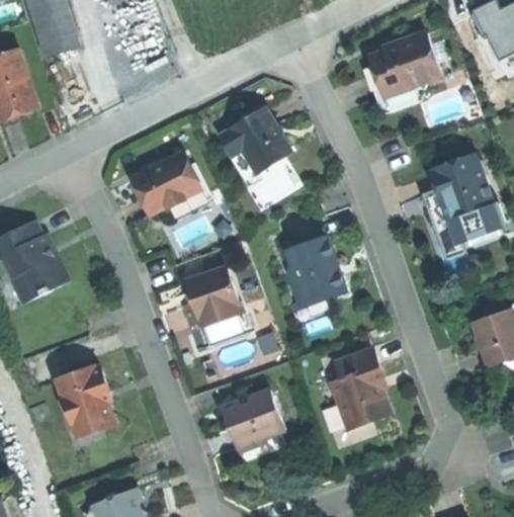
[(25,0),(45,58),(80,47),(65,0),(25,0)]
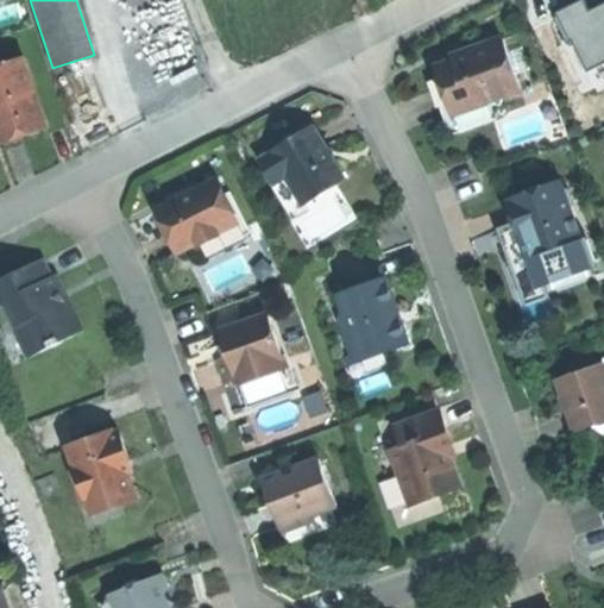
[(178,46),(165,0),(111,0),(127,61),(178,46)]
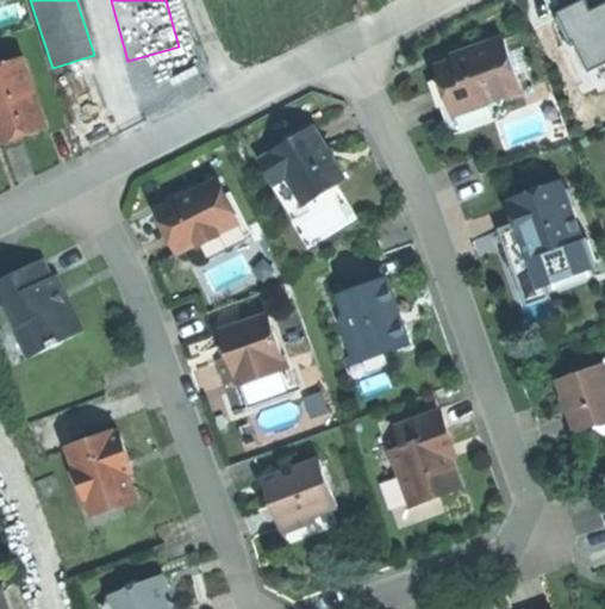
[(604,5),(604,4),(590,12),(584,0),(550,17),(565,44),(572,41),(586,69),(604,60),(604,5)]
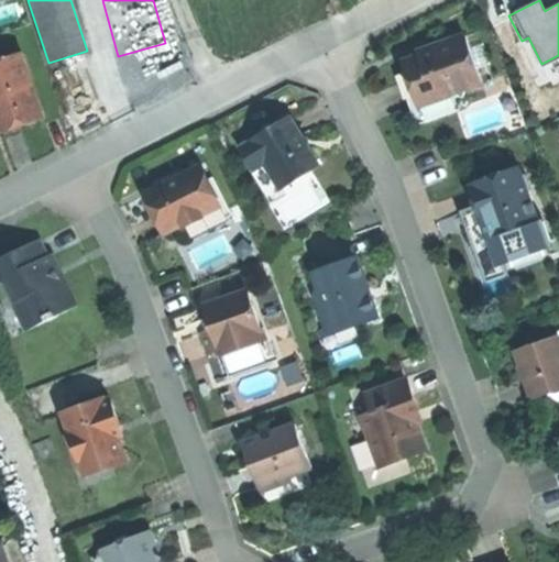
[(418,56),(402,62),(409,85),(417,106),(452,92),(457,83),(467,87),(480,83),(466,40),(436,50),(435,46),(417,52),(418,56)]
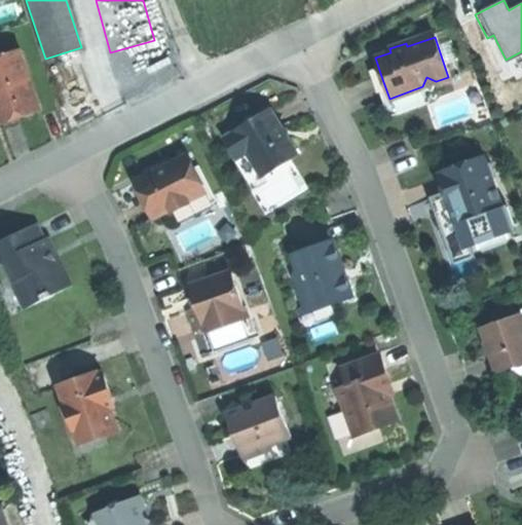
[(21,49),(0,55),(0,123),(19,117),(40,111),(21,49)]
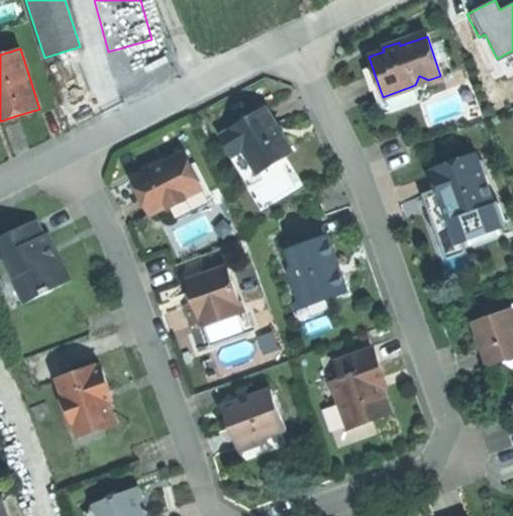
[(415,85),(383,97),(388,111),(419,100),(428,80),(419,76),(415,85)]
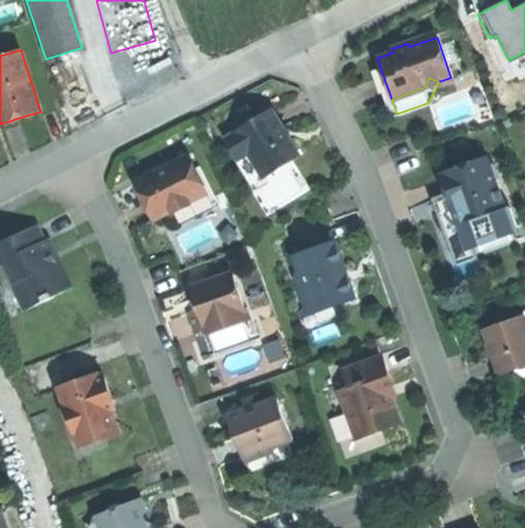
[(236,131),(224,138),(237,158),(248,151),(264,176),(299,155),(288,138),(285,138),(284,131),(271,109),(235,130),(236,131)]
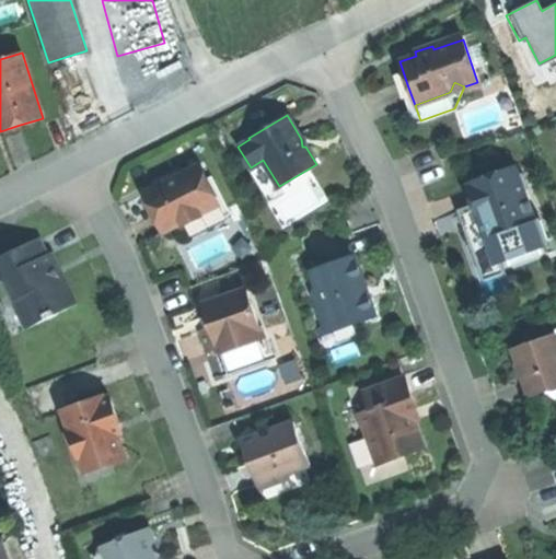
[(166,186),(164,182),(143,191),(152,211),(162,230),(182,220),(200,211),(218,202),(199,164),(178,174),(181,178),(166,186)]
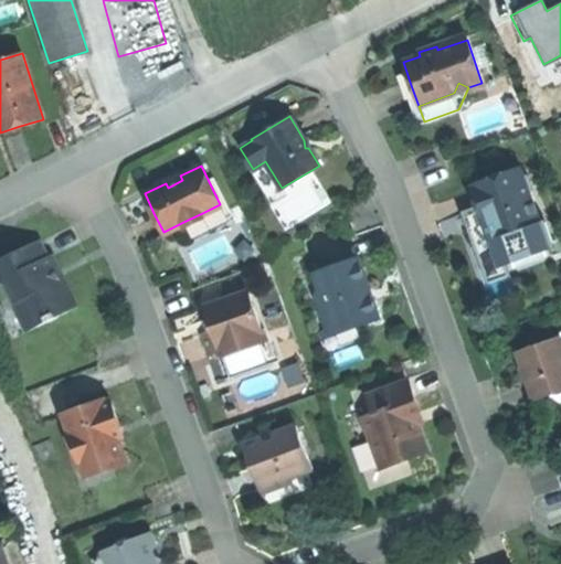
[(518,167),(472,183),(473,187),(467,188),(475,206),(476,210),(480,209),(493,241),(539,223),(537,217),(539,216),(531,197),(529,198),(529,195),(527,191),(521,176),(518,167)]
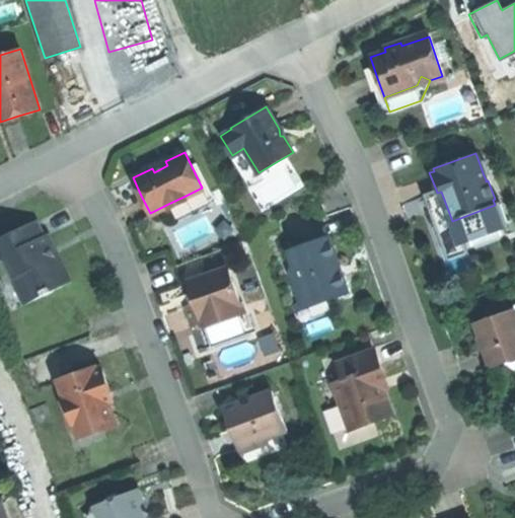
[(483,159),(479,161),(484,175),(488,174),(483,159)]
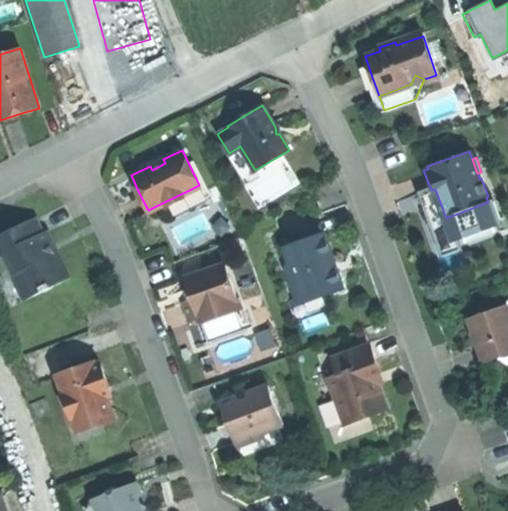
[(163,159),(150,166),(152,170),(165,163),(163,159)]
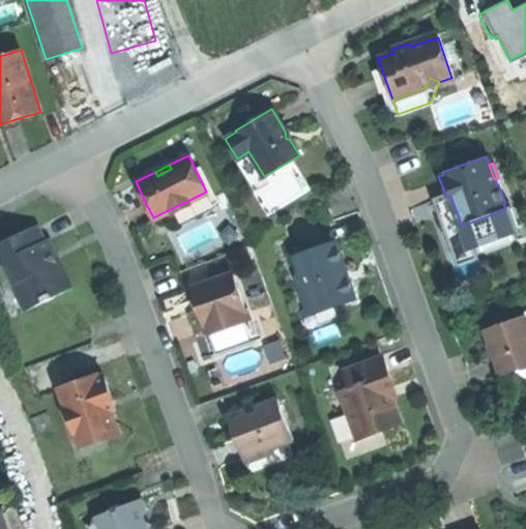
[(471,248),(514,233),(505,210),(505,209),(462,226),(450,196),(446,197),(445,194),(431,199),(455,263),(474,256),(471,248)]
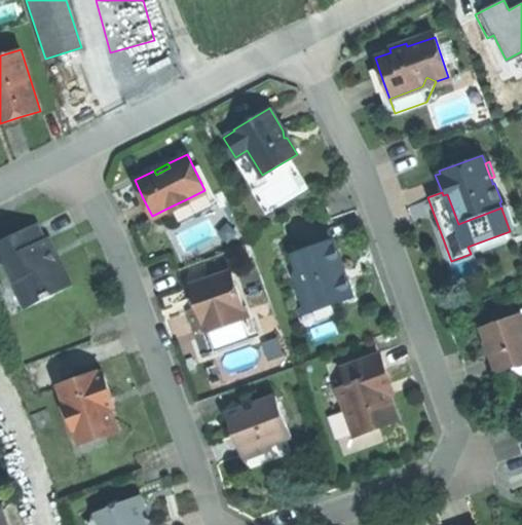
[(188,198),(171,207),(173,211),(190,202),(188,198)]
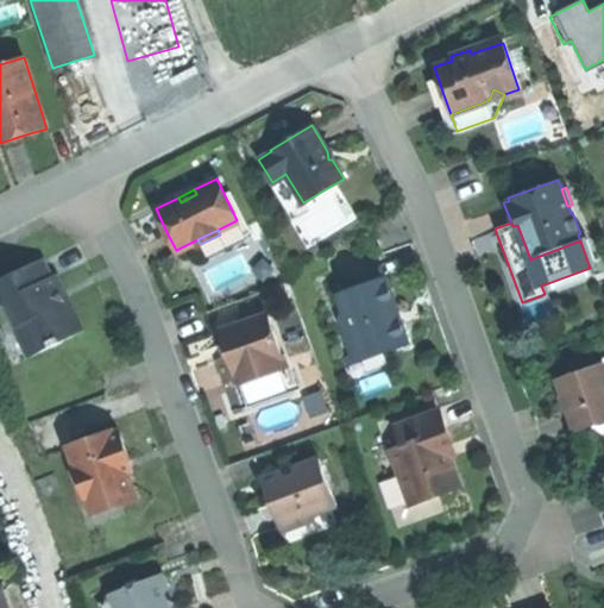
[(60,299),(49,277),(41,259),(0,279),(0,302),(8,319),(13,317),(27,348),(46,339),(49,345),(58,340),(58,339),(82,328),(67,295),(60,299)]
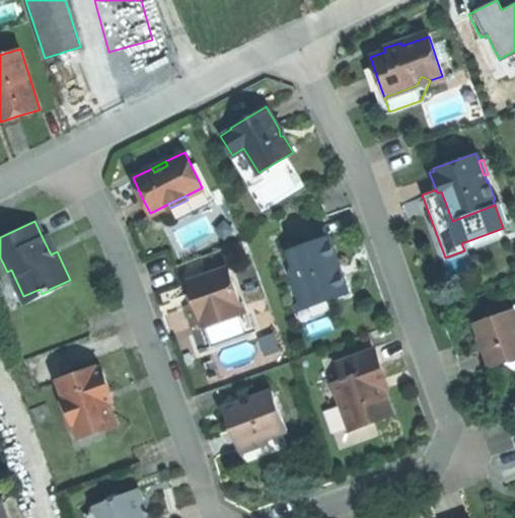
[(48,233),(42,236),(51,254),(57,251),(53,243),(48,233)]
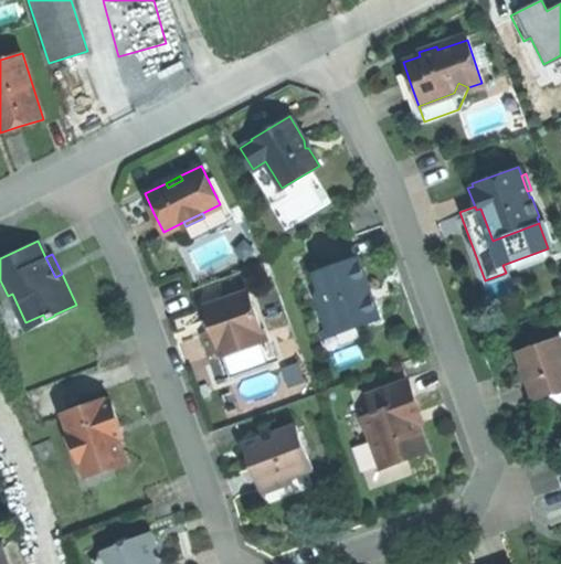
[(326,307),(332,327),(352,319),(355,326),(380,317),(369,287),(357,255),(311,272),(317,287),(315,295),(319,307),(326,307)]
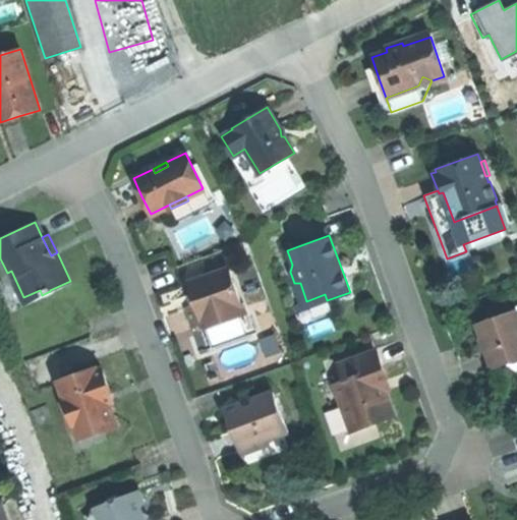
[(191,304),(191,303),(185,305),(188,315),(192,327),(203,324),(219,318),(221,322),(236,316),(244,313),(227,268),(188,281),(191,290),(195,302),(191,304)]
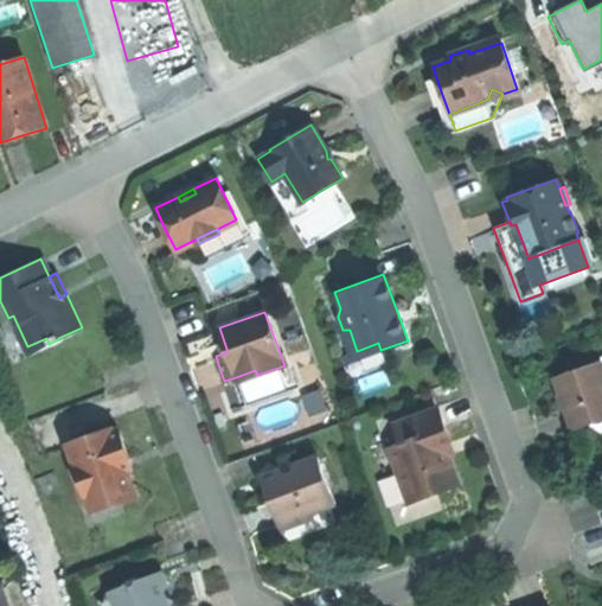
[(13,316),(8,318),(23,349),(27,346),(13,316)]
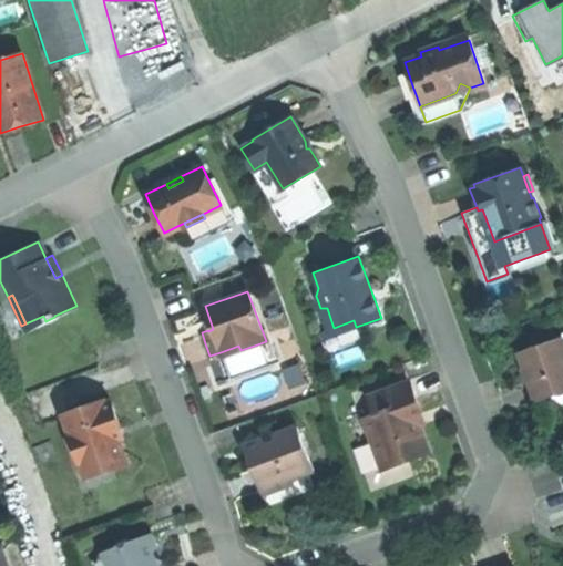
[(328,330),(334,328),(327,308),(320,308),(328,330)]
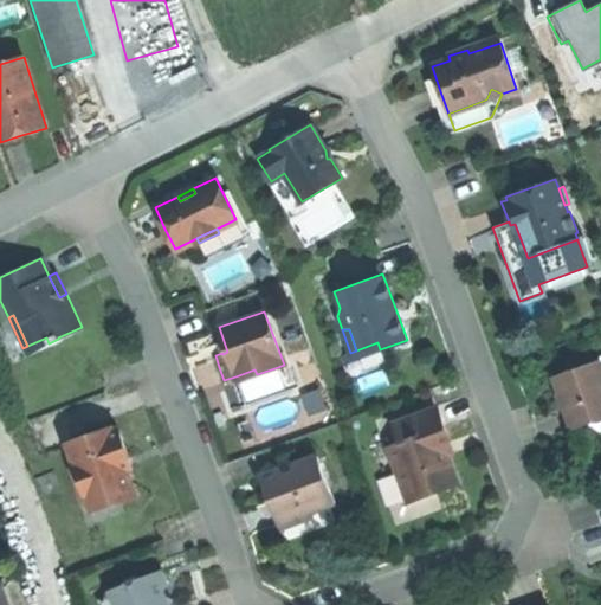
[(217,339),(223,353),(223,354),(227,352),(223,338),(217,339)]
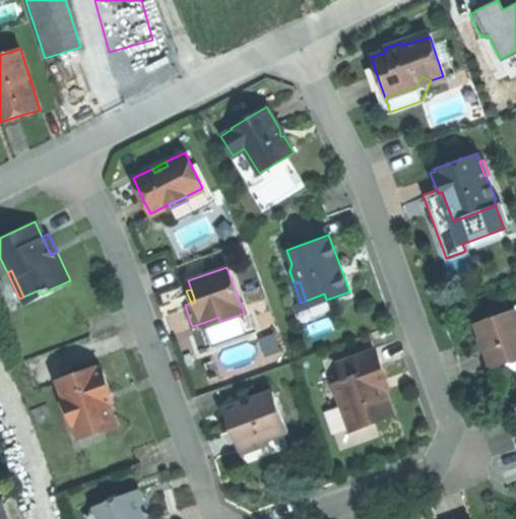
[(515,318),(513,310),(474,324),(482,346),(490,368),(515,358),(515,318)]
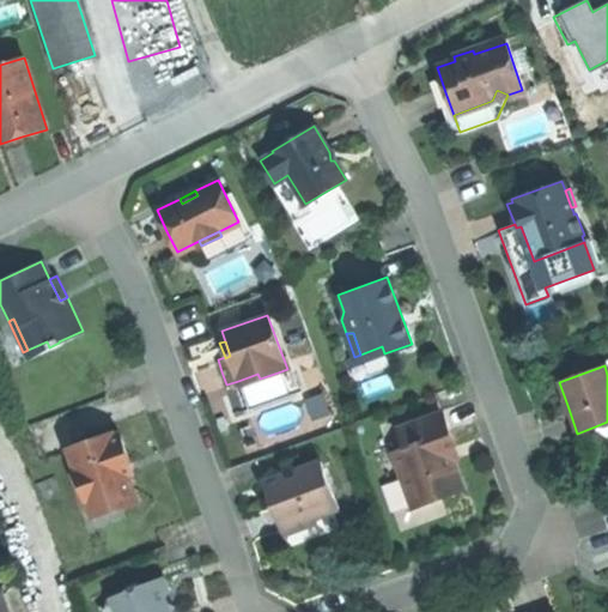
[(260,379),(241,386),(247,405),(285,392),(278,373),(260,379)]
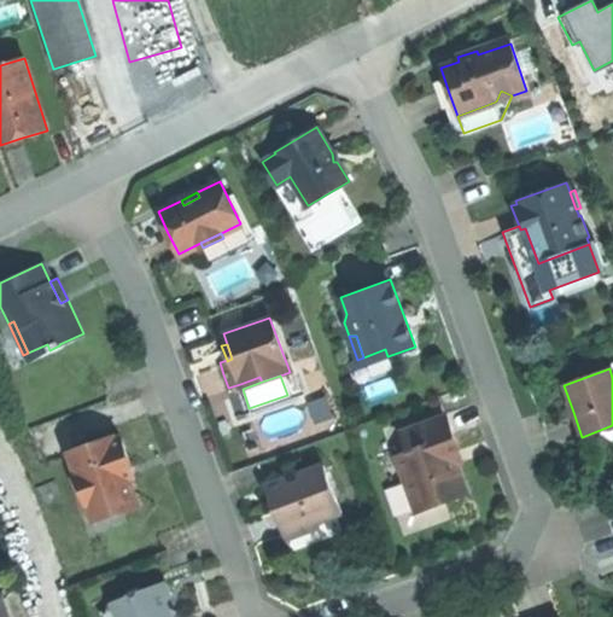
[(260,377),(240,384),(243,389),(262,382),(260,377)]
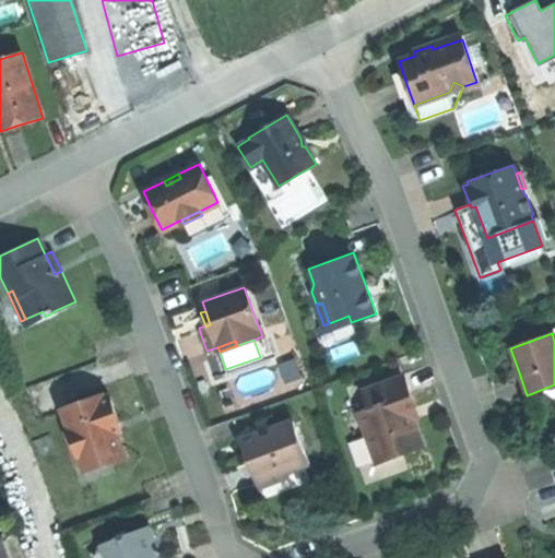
[(406,407),(411,399),(402,376),(361,391),(367,408),(358,412),(377,461),(421,444),(411,418),(406,407)]
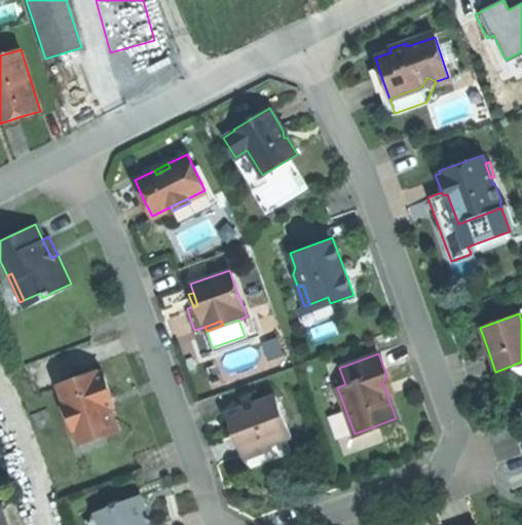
[(104,397),(110,395),(106,384),(102,371),(97,373),(96,371),(57,384),(64,404),(60,405),(69,429),(73,428),(74,432),(92,425),(96,433),(114,425),(108,407),(104,397)]
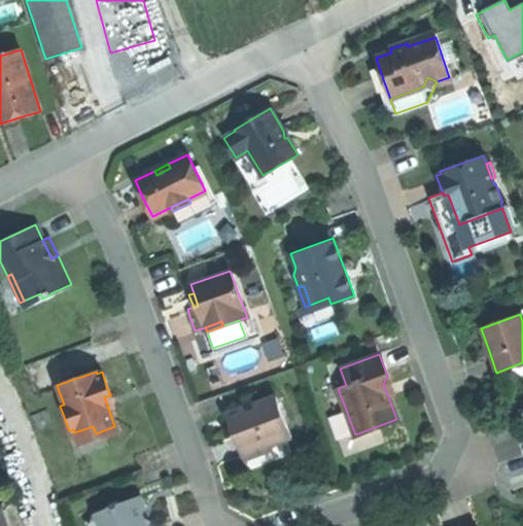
[(390,385),(387,376),(383,384),(387,394),(393,392),(390,385)]
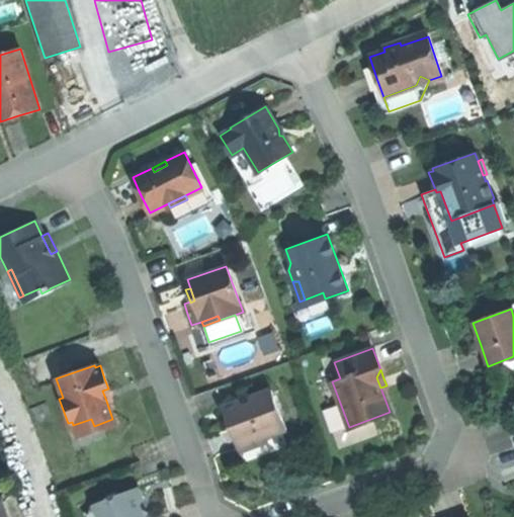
[(112,399),(108,389),(102,391),(106,401),(112,399)]
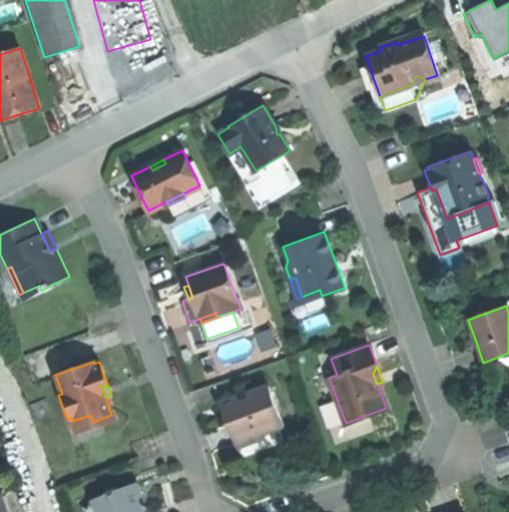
[(268,385),(219,404),(228,426),(235,447),(266,435),(264,431),(283,424),(268,385)]
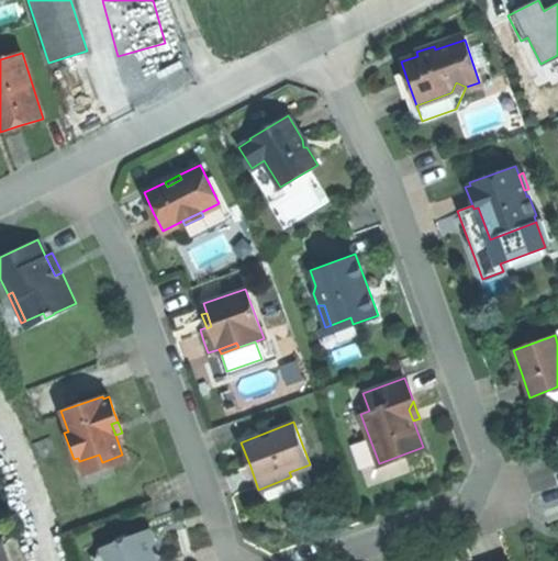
[(100,547),(105,560),(153,560),(149,549),(153,542),(147,528),(100,547)]
